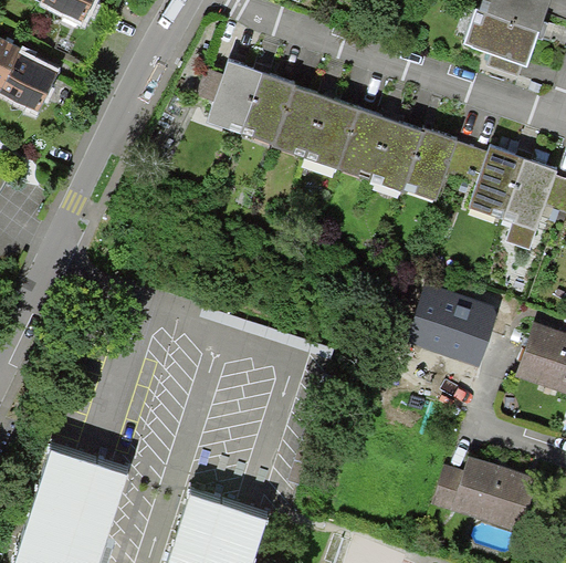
[(92,0),(44,0),(84,19),(92,0)]
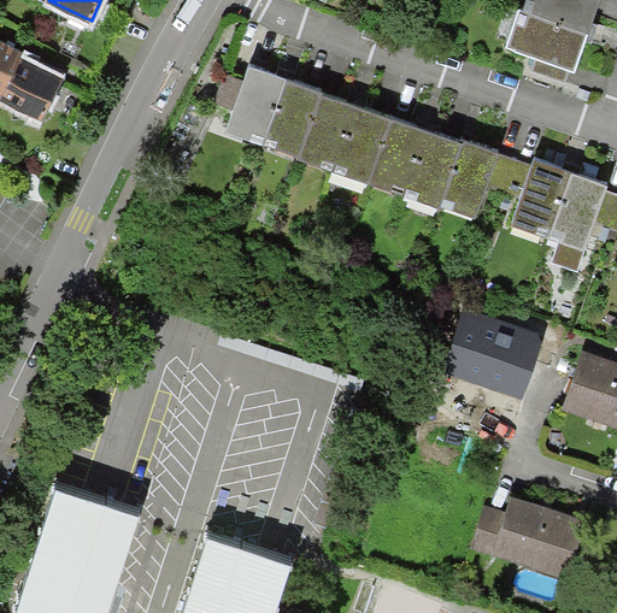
[(524,0),(521,10),(589,35),(601,0),(524,0)]
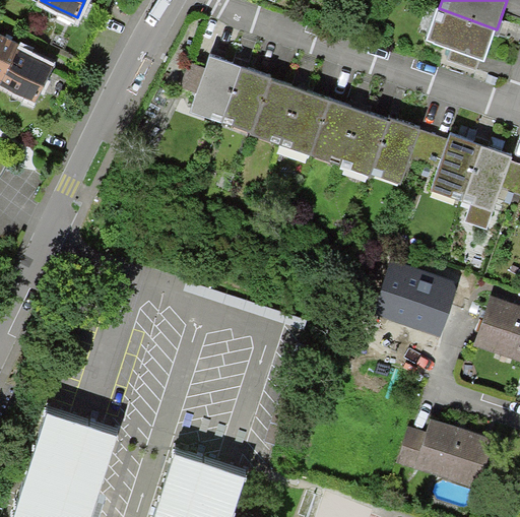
[(485,60),(497,29),(439,8),(428,40),(485,60)]
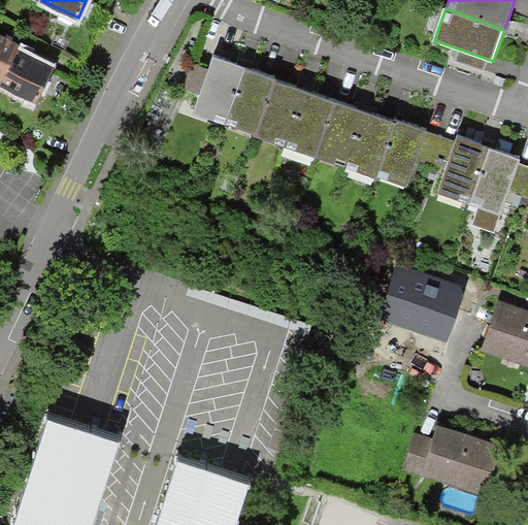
[(18,45),(0,37),(0,77),(1,78),(14,51),(18,45)]
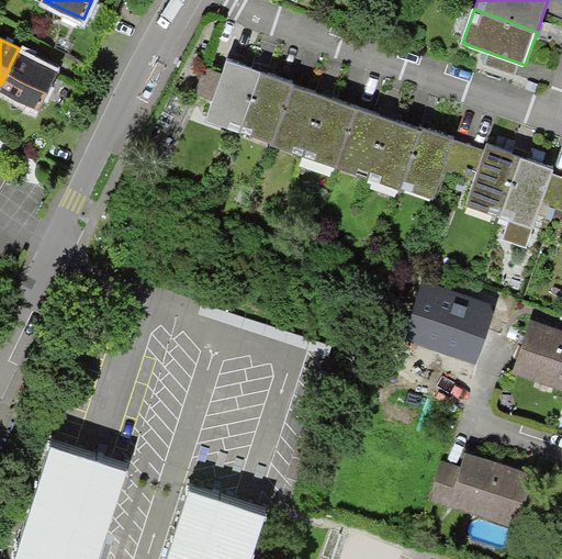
[(56,73),(15,54),(1,84),(0,86),(0,88),(40,108),(56,73)]
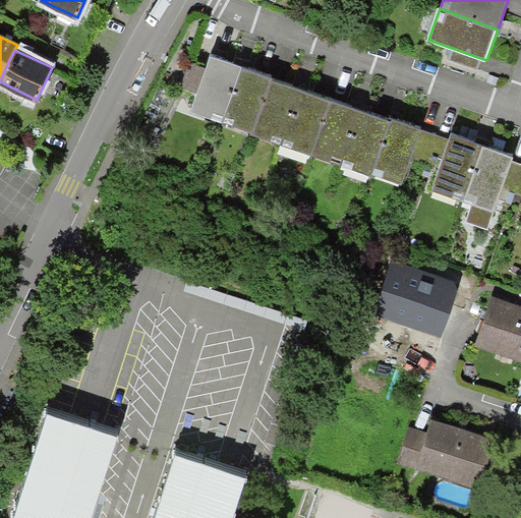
[(191,111),(222,121),(241,66),(211,55),(207,66),(192,61),(182,91),(197,96),(191,111)]
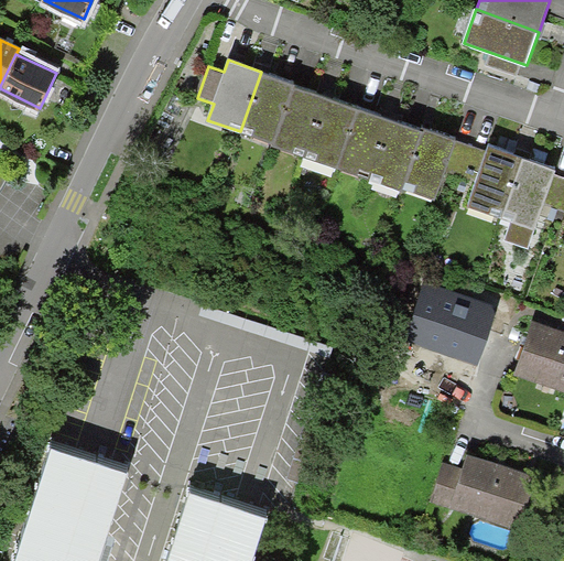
[(293,83),(261,72),(240,131),(273,142),(293,85),(293,83)]
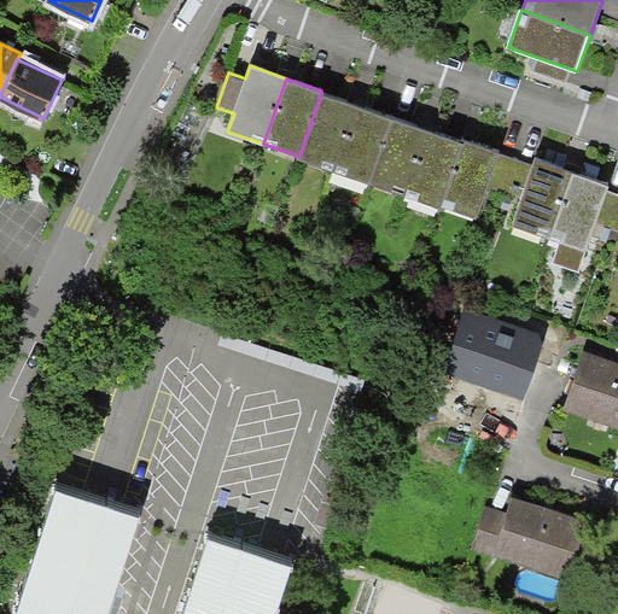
[(356,105),(321,93),(299,156),(298,158),(333,171),(356,105)]
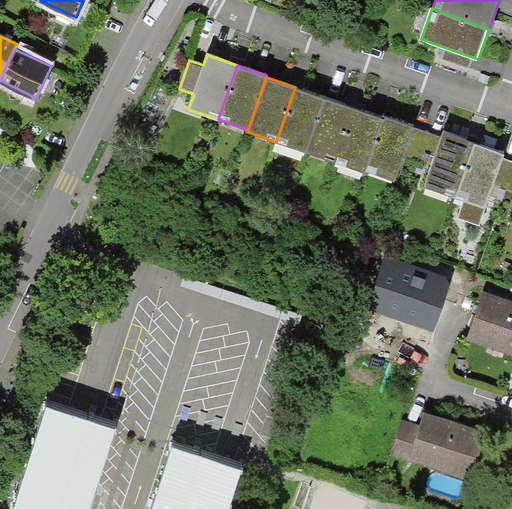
[(324,97),(295,87),(276,142),(305,152),(324,97)]
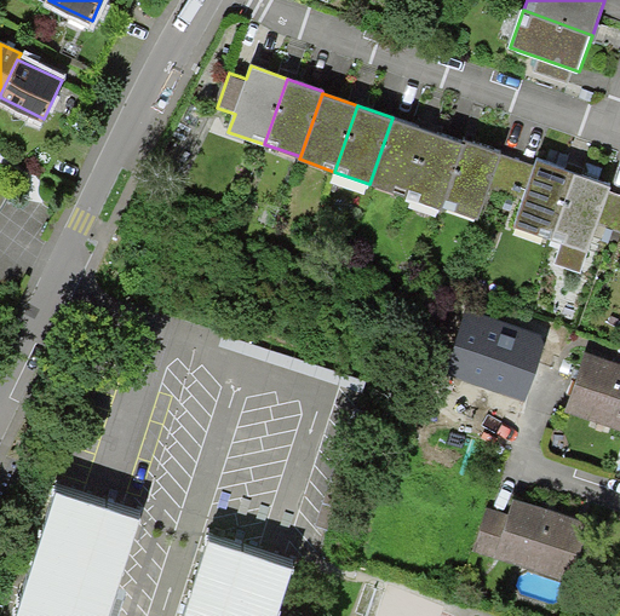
[(429,130),(392,117),(369,184),(406,196),(429,130)]
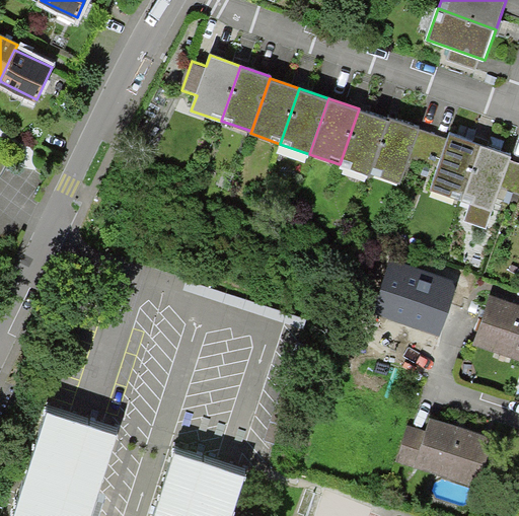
[(388,119),(359,108),(340,164),(369,174),(369,172),(388,119)]
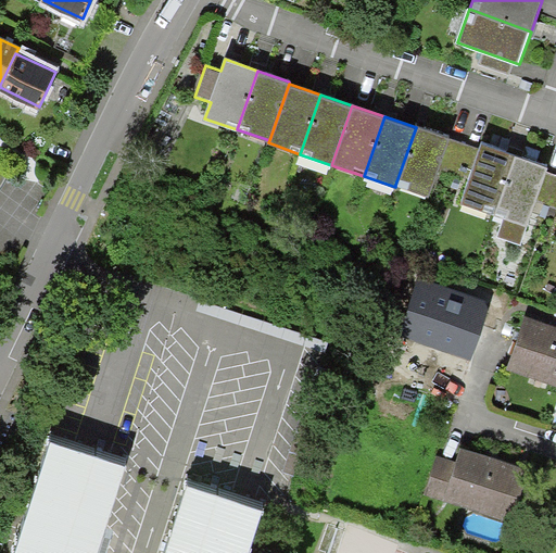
[(464,145),(449,139),(449,137),(416,126),(416,127),(395,185),(429,196),(438,170),(453,175),(464,145)]
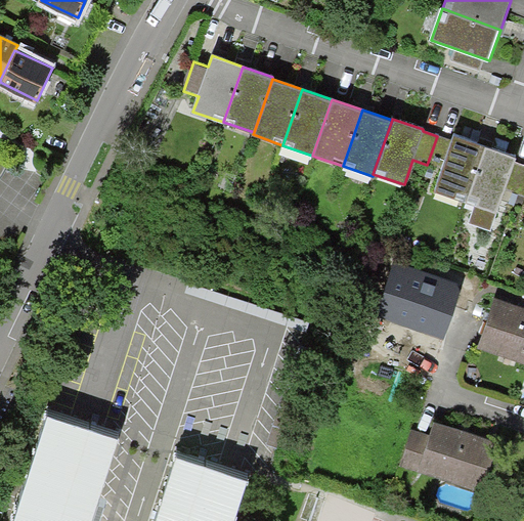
[(454,135),(452,141),(437,136),(427,165),(442,170),(435,191),(466,202),(485,146),(454,135)]
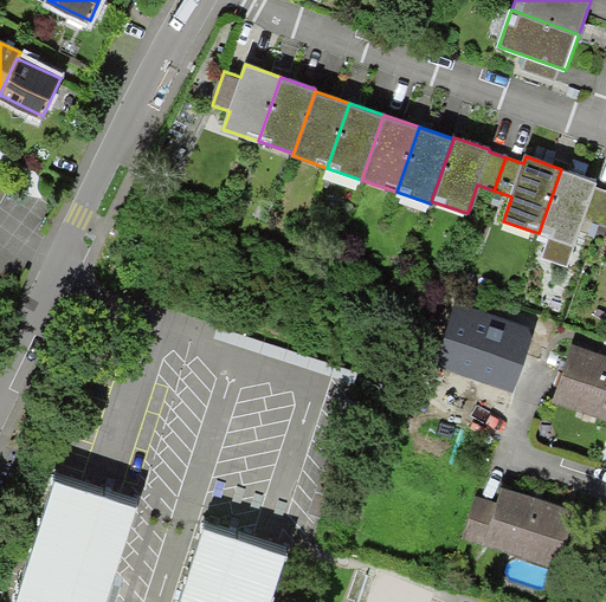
[(597,181),(561,169),(539,233),(574,245),(582,221),(599,227),(605,207),(605,192),(594,188),(597,181)]
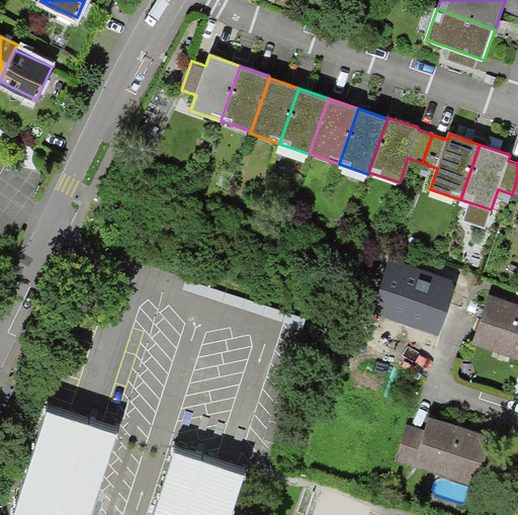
[(455,283),(390,261),(373,311),(439,332),(455,283)]
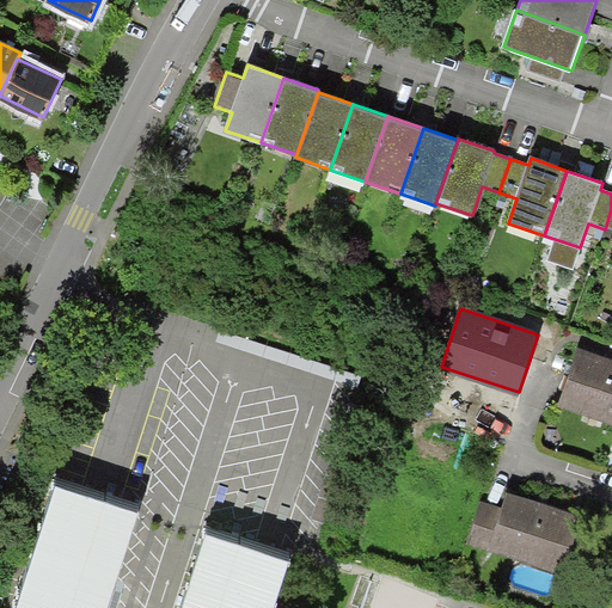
[(611,360),(577,349),(558,407),(611,424),(611,360)]
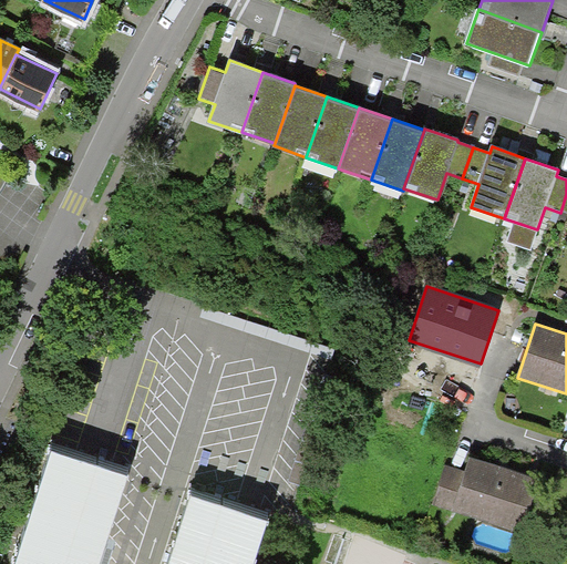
[(542,480),(470,457),(464,475),(446,469),(434,504),(525,533),(542,480)]
